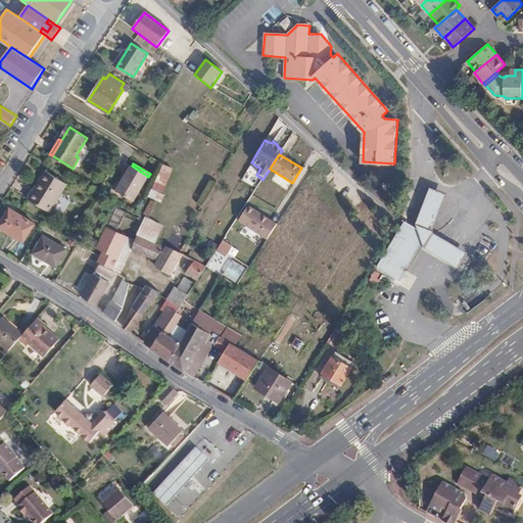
[(172,169),(163,164),(152,188),(159,192),(172,169)]
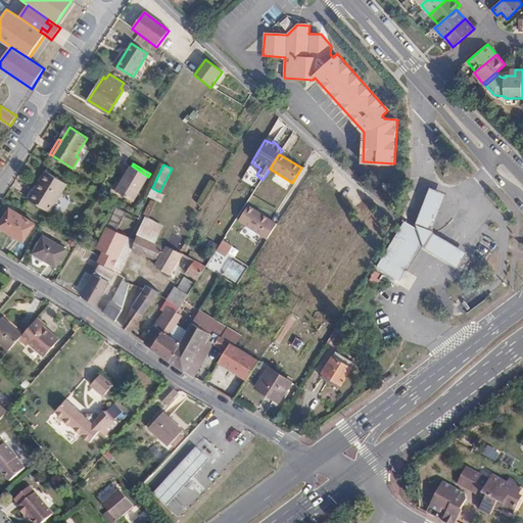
[(148,177),(132,165),(128,172),(123,182),(116,191),(134,201),(148,177)]
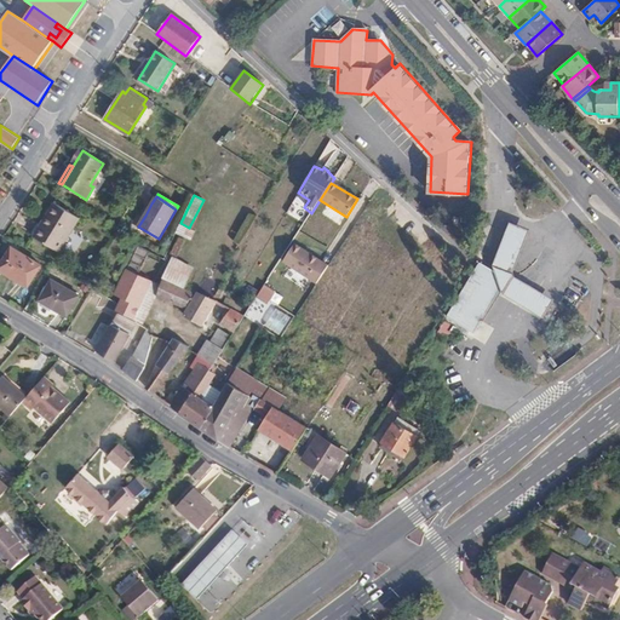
[(53,202),(33,236),(59,252),(80,218),(53,202)]
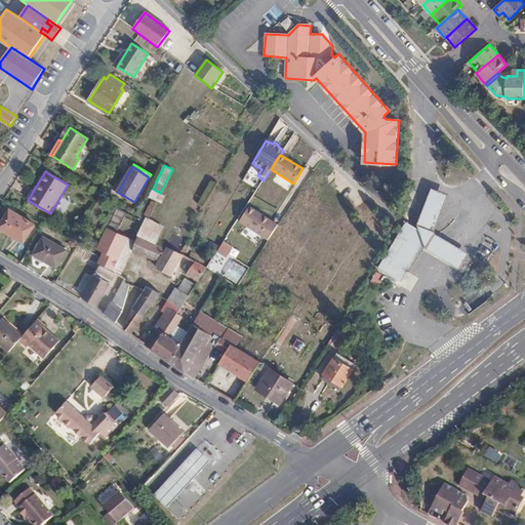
[(451,191),(434,184),(430,194),(417,223),(420,229),(425,236),(427,243),(429,248),(461,268),(471,252),(436,231),(435,229),(447,201),(451,191)]
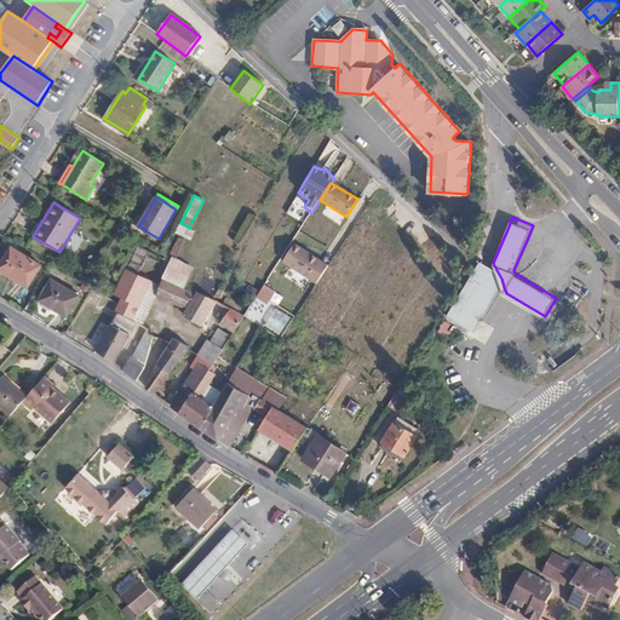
[(189,228),(181,223),(177,231),(191,240),(195,231),(189,228)]
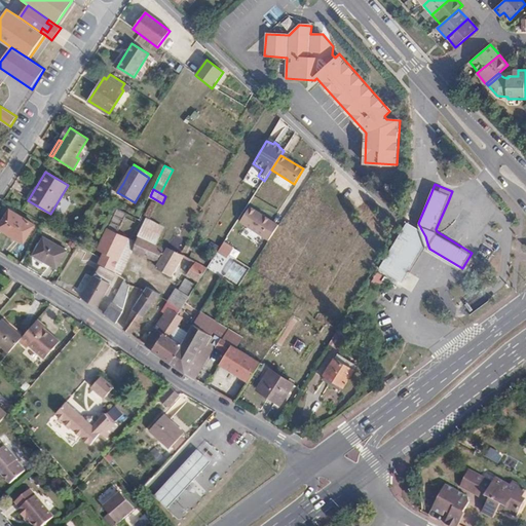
[(278,226),(250,208),(239,224),(268,241),(278,226)]
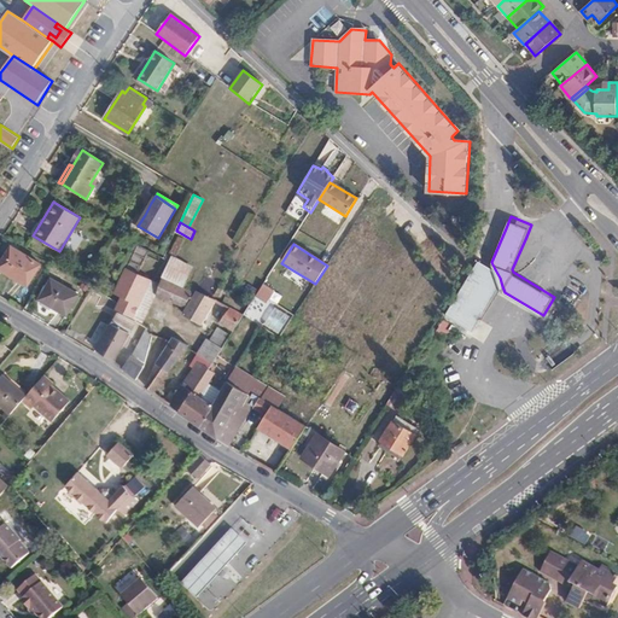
[(116,292),(140,303),(150,280),(138,274),(150,251),(139,245),(116,292)]
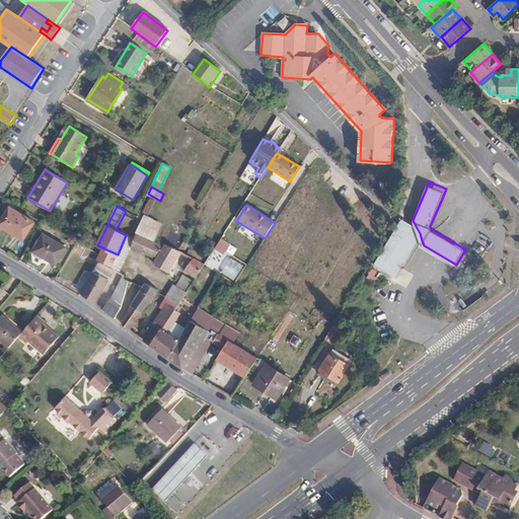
[(34,222),(10,207),(0,222),(0,225),(13,234),(12,234),(22,241),(26,235),(26,234),(34,222)]
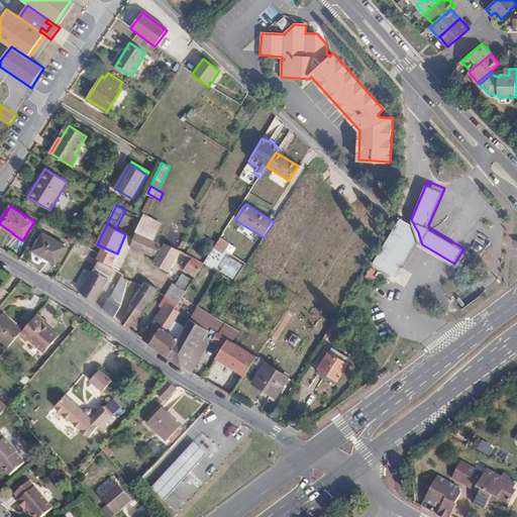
[(159,224),(159,223),(146,216),(142,223),(142,224),(136,233),(134,238),(130,247),(154,257),(161,247),(162,244),(151,239),(154,233),(159,224)]
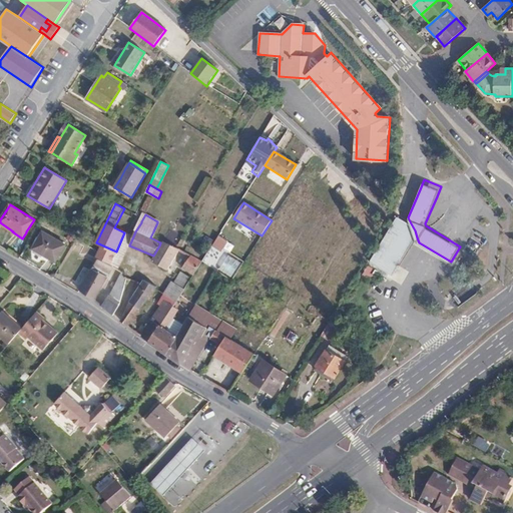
[(411,223),(398,216),(371,262),(393,275),(399,266),(417,237),(415,230),(411,223)]
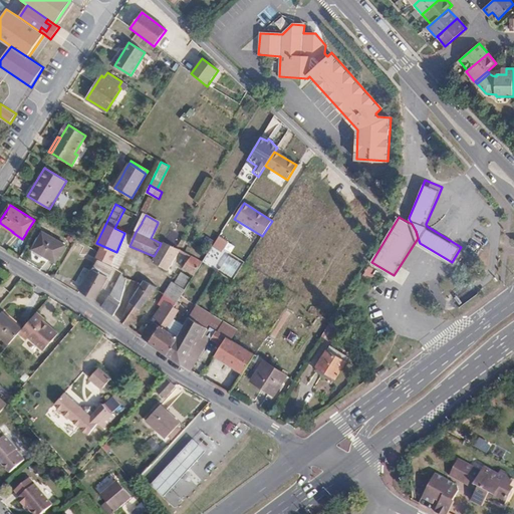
[(65,245),(43,232),(32,249),(55,262),(65,245)]
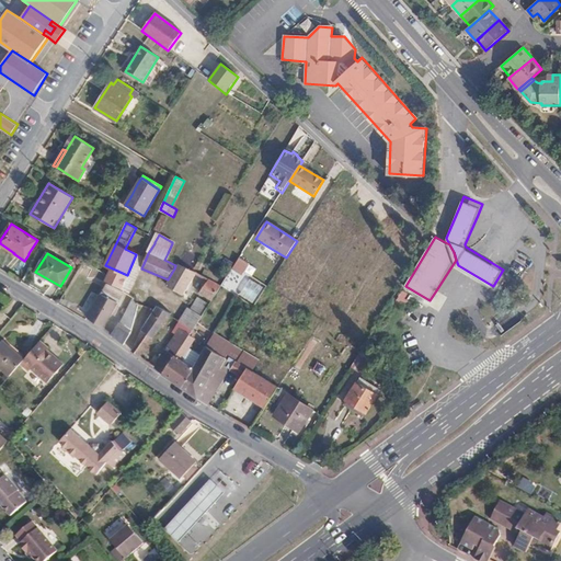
[(129,294),(141,268),(146,259),(136,254),(127,275),(121,288),(129,294)]
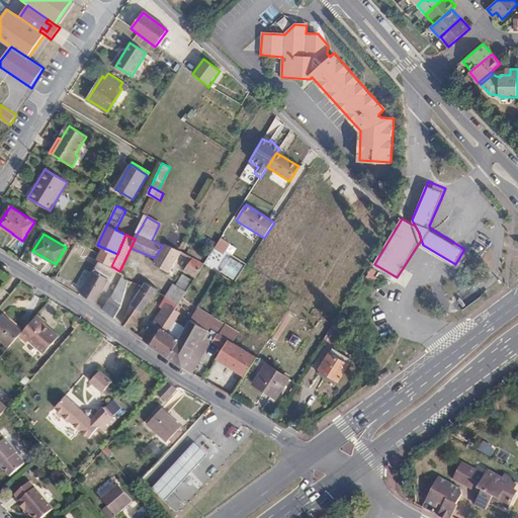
[(222,238),(217,245),(226,250),(230,243),(222,238)]
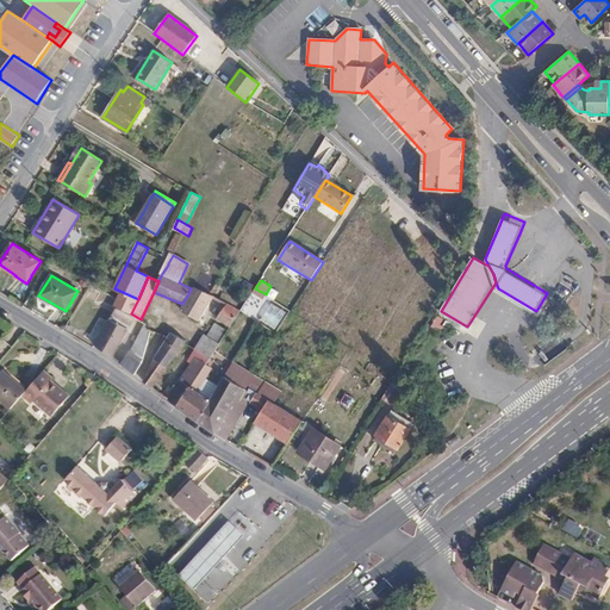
[(213,297),(194,287),(181,310),(199,321),(213,297)]
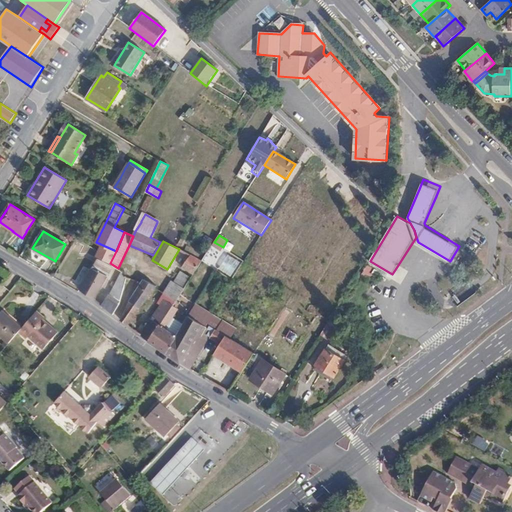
[(97,257),(110,263),(116,251),(96,242),(95,243),(102,246),(97,257)]
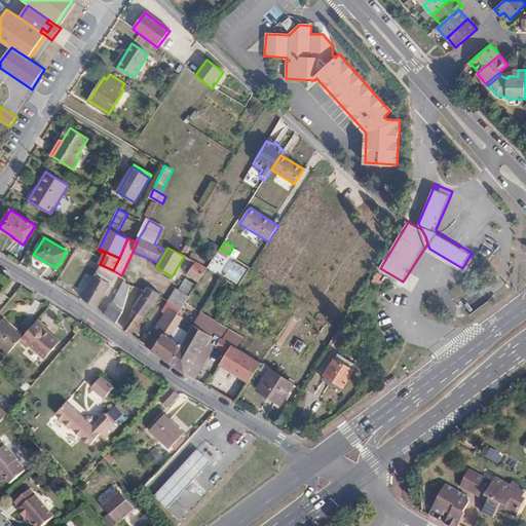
[(199,283),(208,268),(196,262),(192,268),(188,275),(199,283)]
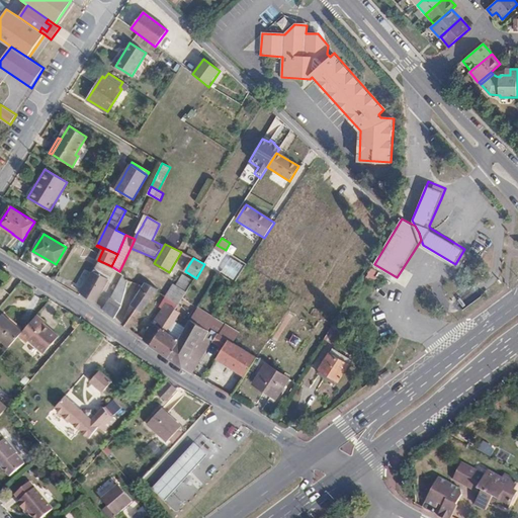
[(370,279),(376,270),(371,267),(366,276),(370,279)]
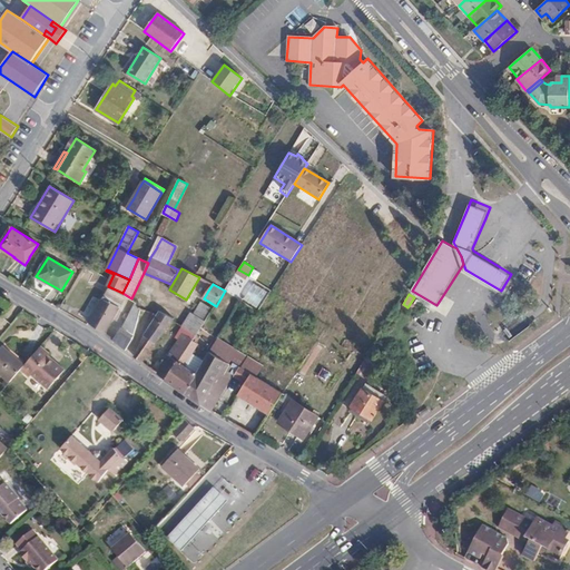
[(88,323),(108,332),(120,303),(100,295),(88,323)]
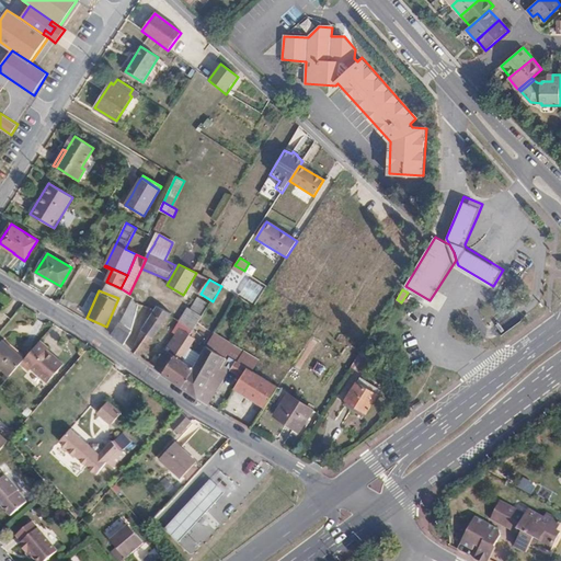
[(138,306),(134,298),(129,306),(119,323),(132,331),(138,306)]
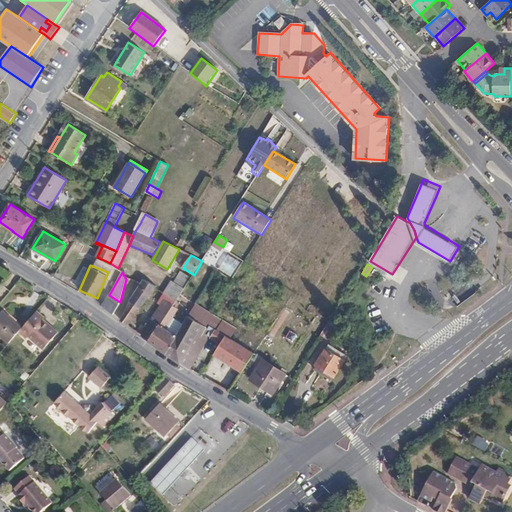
[(185,289),(191,279),(181,272),(174,283),(185,289)]
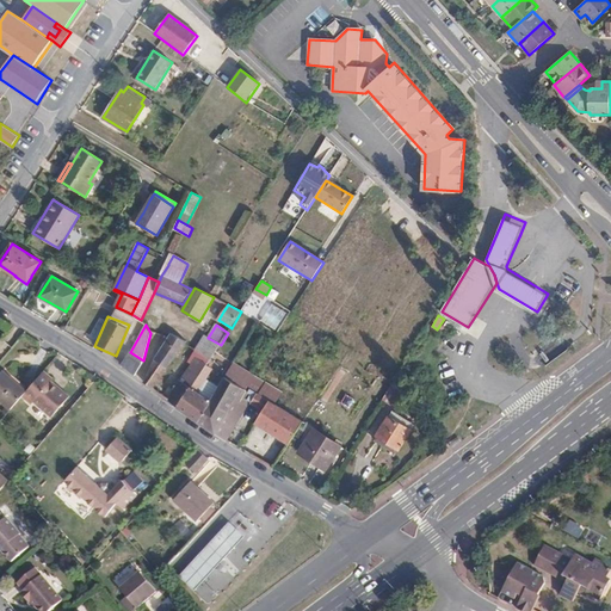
[(154,359),(144,383),(153,388),(177,355),(185,344),(186,341),(171,333),(154,359)]
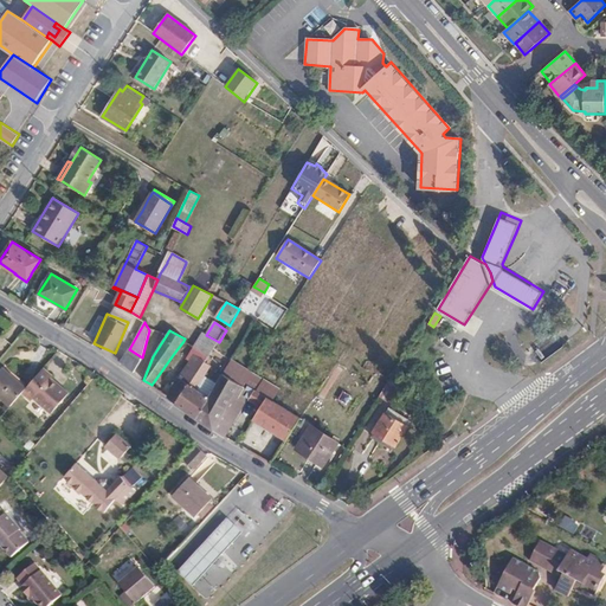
[(210,356),(219,342),(206,335),(204,333),(194,347),(208,356),(210,356)]
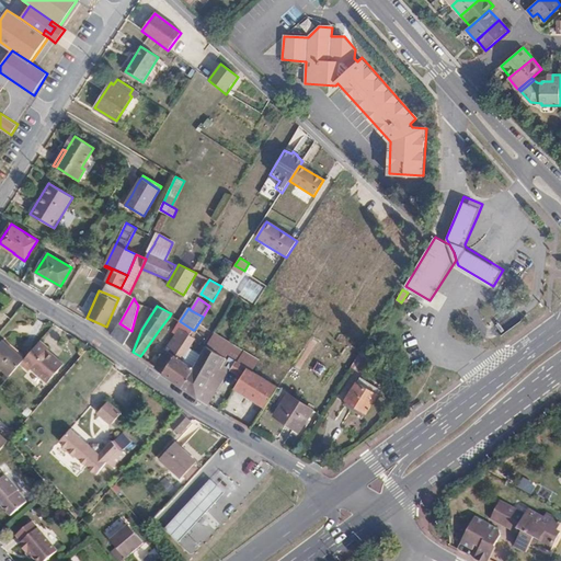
[(148,363),(153,367),(162,374),(174,357),(175,357),(190,335),(193,330),(180,321),(170,316),(162,325),(171,332),(172,335),(153,359),(151,358),(148,363)]
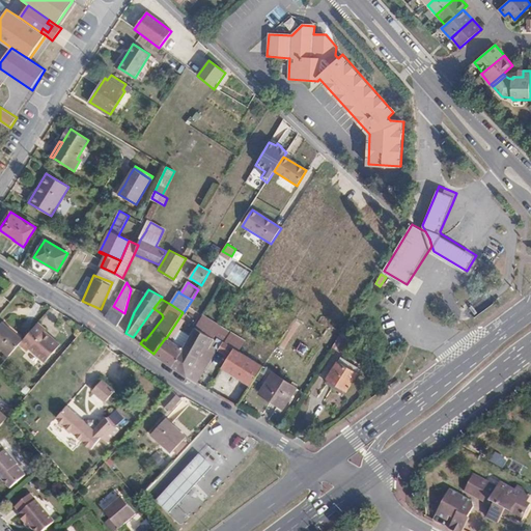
[(113,306),(105,317),(117,327),(123,315),(124,313),(113,306)]
